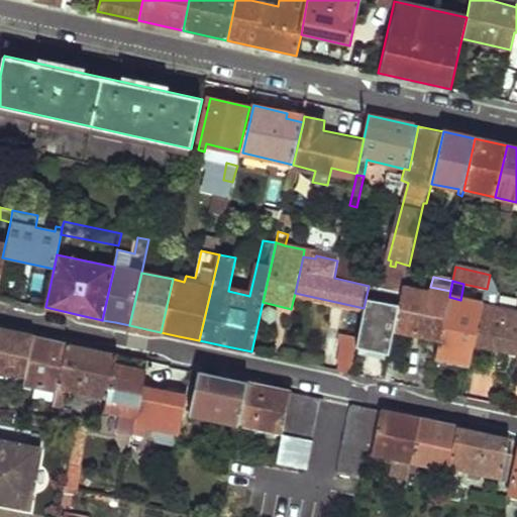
[(369,286),(364,308),(358,332),(379,336),(377,341),(392,345),(395,330),(403,294),(369,286)]
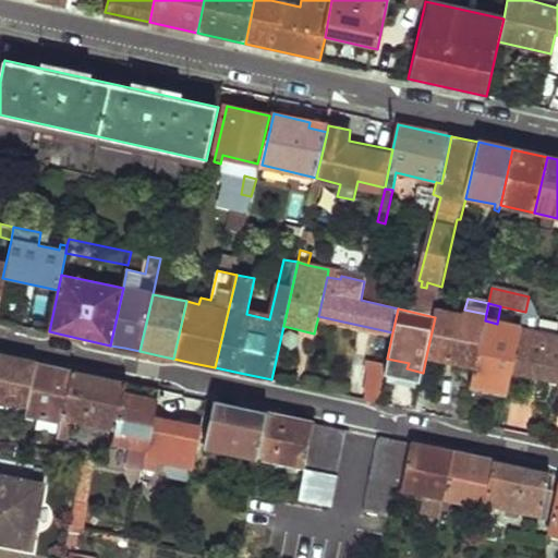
[(435,317),(426,356),(475,366),(485,320),(486,314),(464,310),(463,317),(436,312),(435,317)]
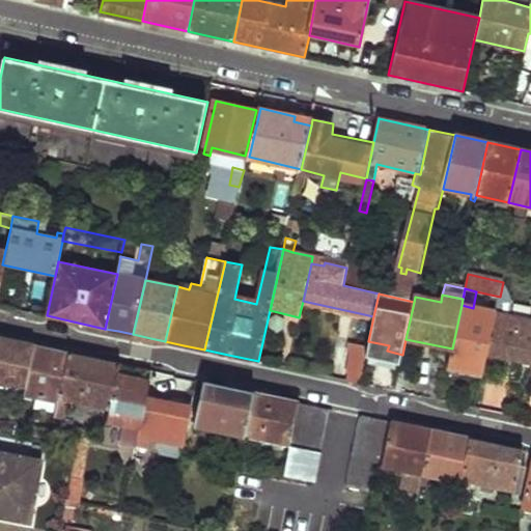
[(462,305),(452,348),(448,368),(463,371),(465,360),(484,364),(487,355),(496,313),(473,308),(462,305)]
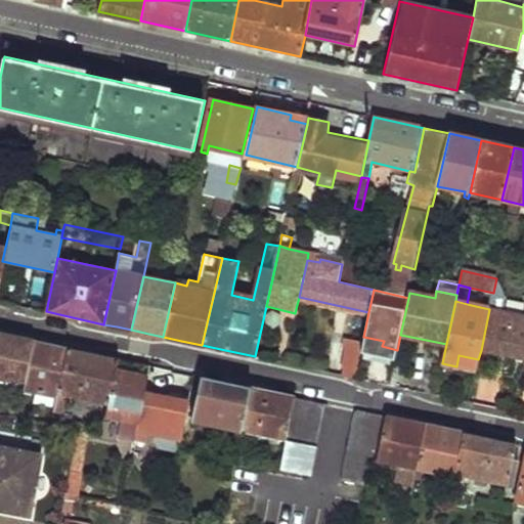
[(489,309),(481,350),(523,359),(523,312),(523,315),(489,309)]
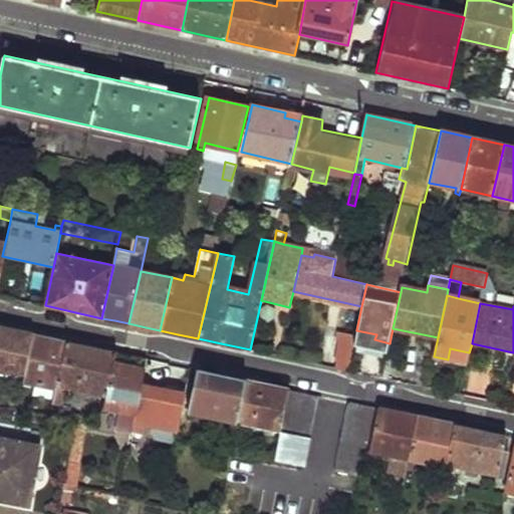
[(0,326),(0,370),(11,373),(12,368),(25,371),(32,333),(13,329),(0,326)]
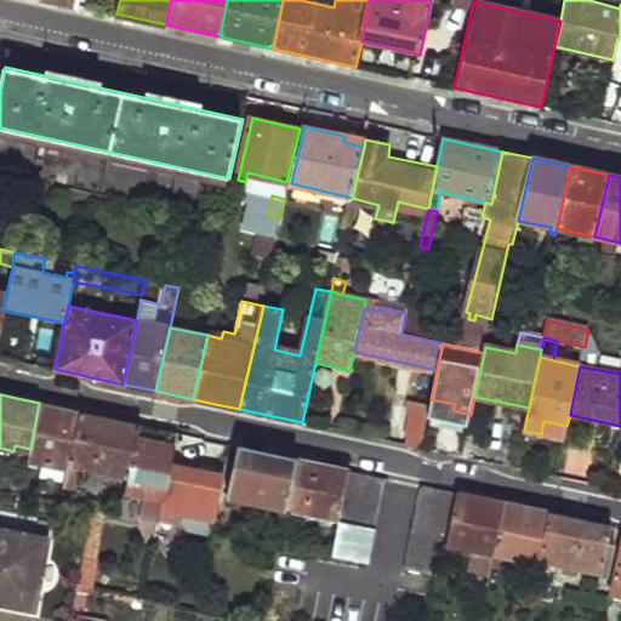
[(429,405),(427,419),(467,427),(471,415),(453,410),(455,404),(431,399),(429,405)]
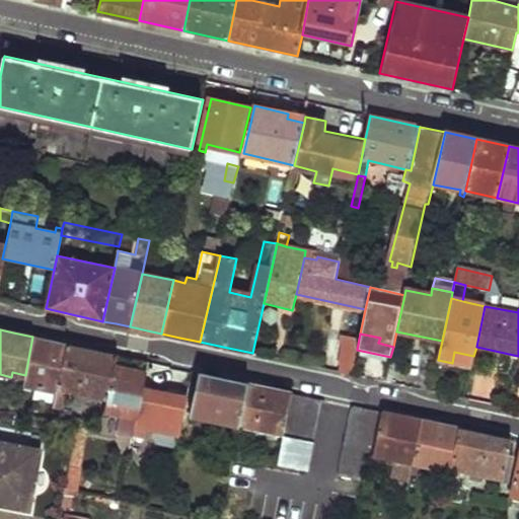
[(343,363),(341,372),(352,374),(357,350),(359,339),(346,336),(340,363),(343,363)]
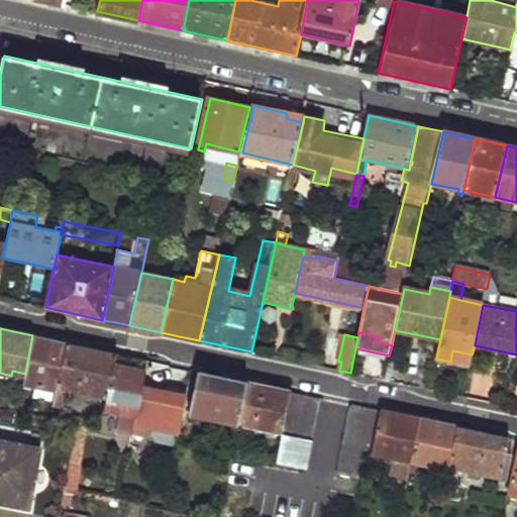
[(32,335),(25,374),(23,384),(58,391),(59,388),(67,343),(47,338),(32,335)]
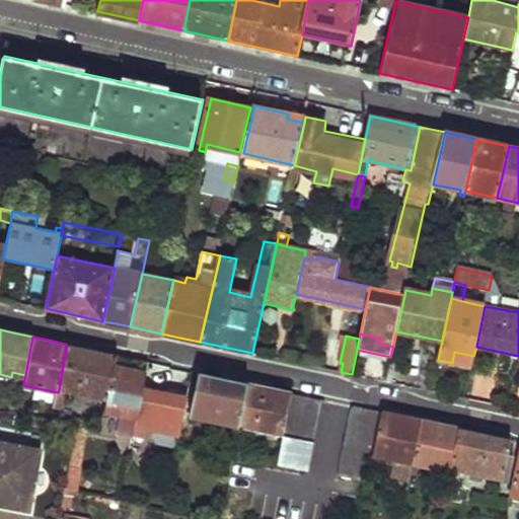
[(67,345),(59,389),(108,399),(117,367),(119,355),(90,349),(67,345)]
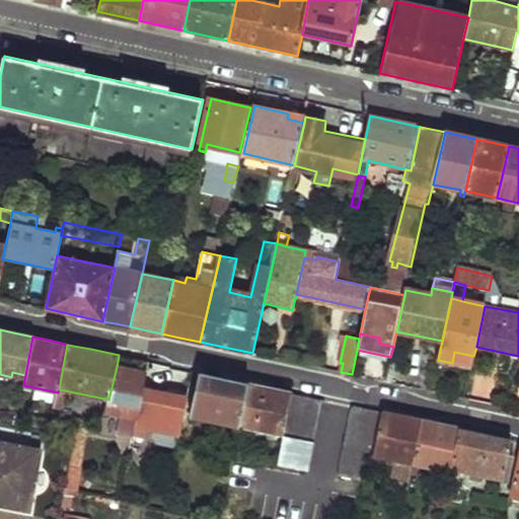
[(454,352),(452,363),(471,368),(473,356),(454,352)]
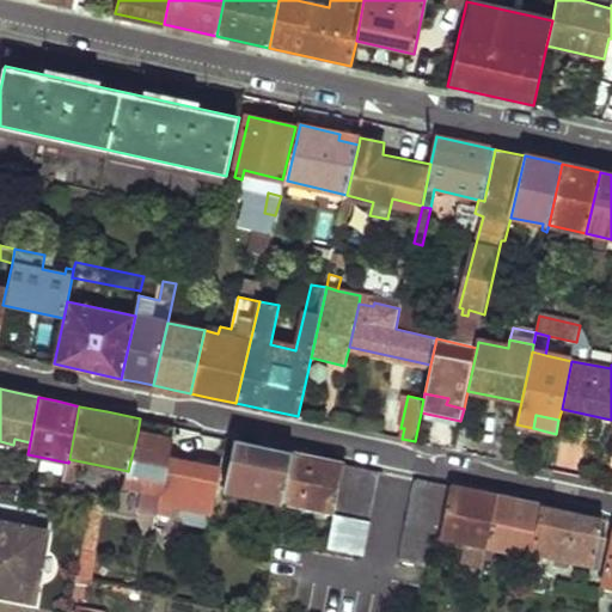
[(459,427),(454,451),(463,452),(466,428),(459,427)]
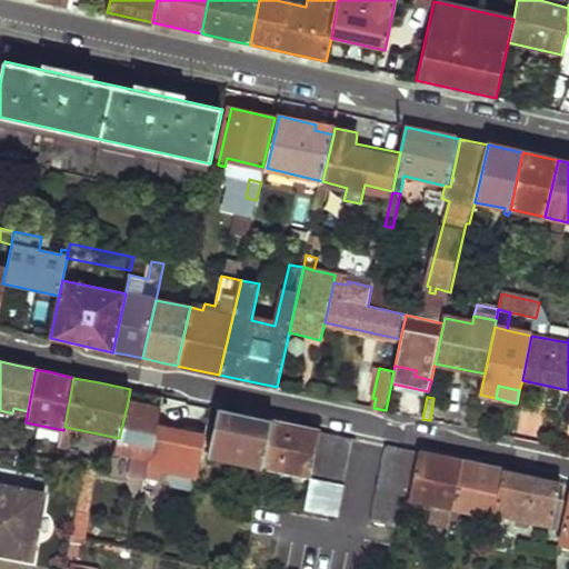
[(128,402),(119,438),(116,457),(133,461),(130,476),(146,479),(149,467),(158,426),(161,410),(128,402)]
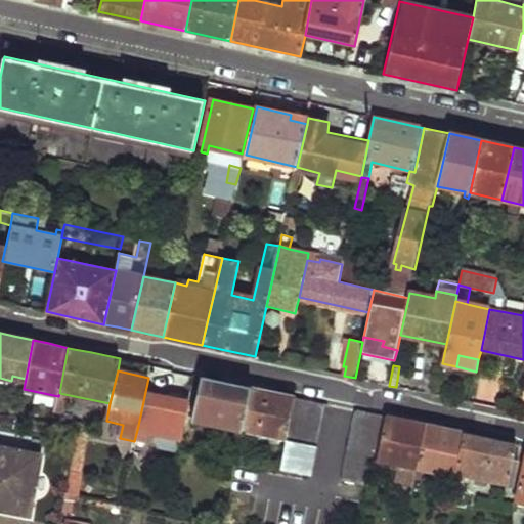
[(201,376),(191,420),(243,430),(252,387),(222,381),(201,376)]
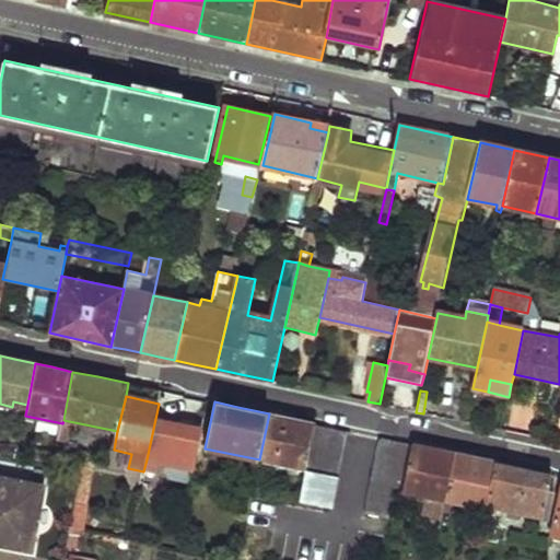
[(269,413),(259,459),(305,469),(315,423),(293,419),(269,413)]
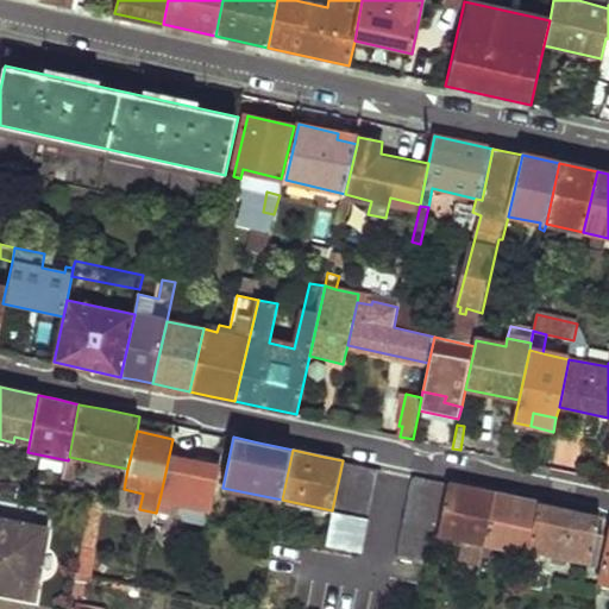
[(169,456),(159,500),(162,500),(159,514),(168,516),(170,502),(182,504),(190,498),(193,489),(215,494),(221,462),(199,456),(198,462),(169,456)]
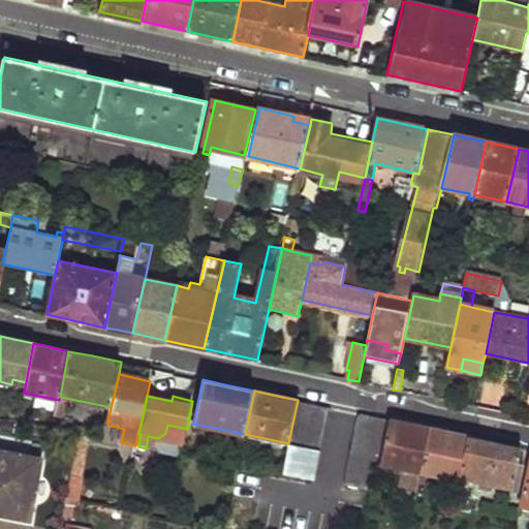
[(298,400),(288,443),(282,473),(313,479),(327,406),(298,400)]
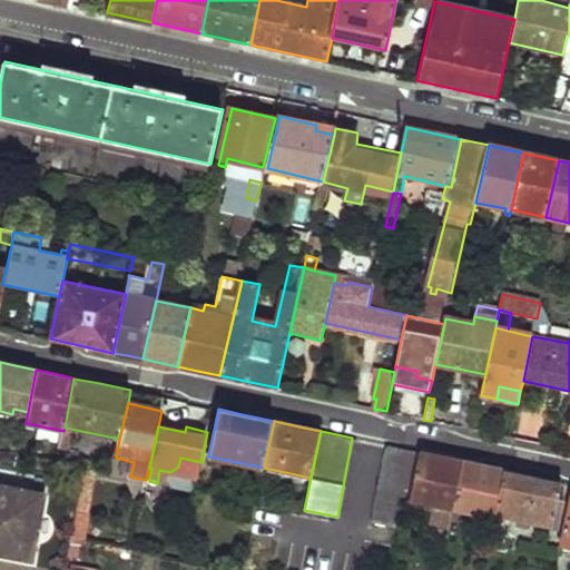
[(387,445),(373,523),(404,530),(410,501),(420,452),(387,445)]
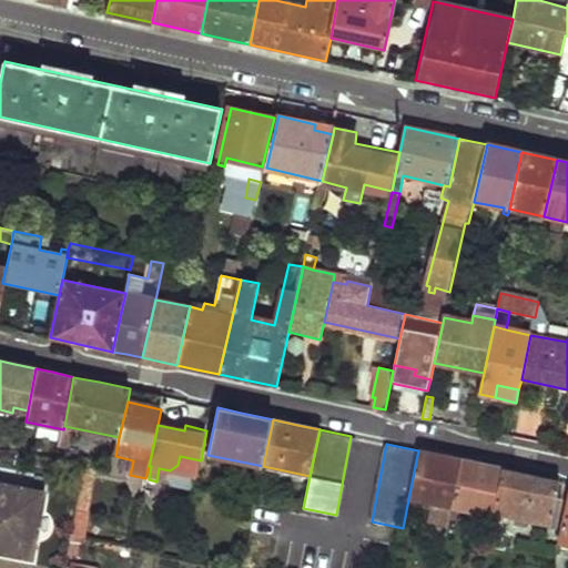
[(418,450),(408,499),(435,506),(432,525),(449,529),(454,508),(463,460),(439,456),(418,450)]
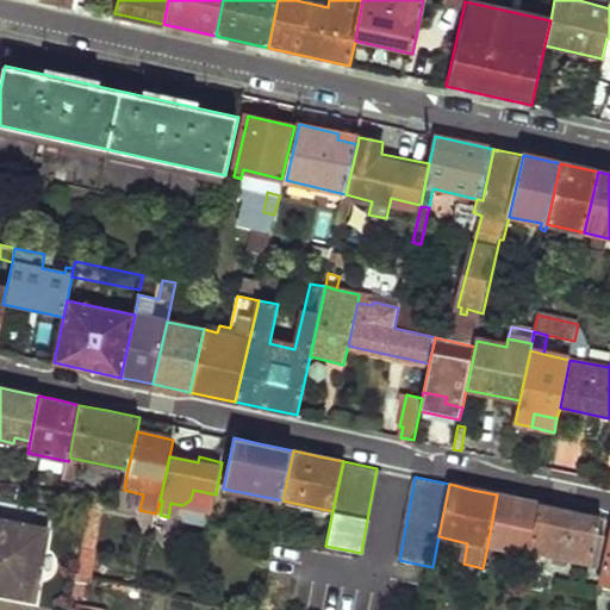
[(497,495),(487,546),(505,549),(509,530),(534,536),(541,504),(520,499),(497,495)]
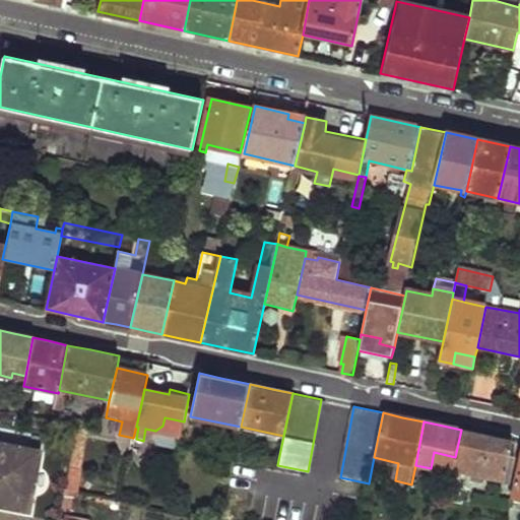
[(104,425),(103,432),(110,433),(112,427),(104,425)]
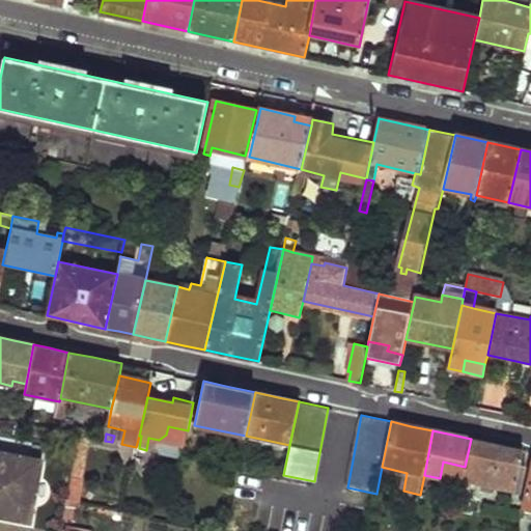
[(471,439),(465,467),(462,480),(521,492),(526,467),(521,466),(524,450),(503,446),(471,439)]
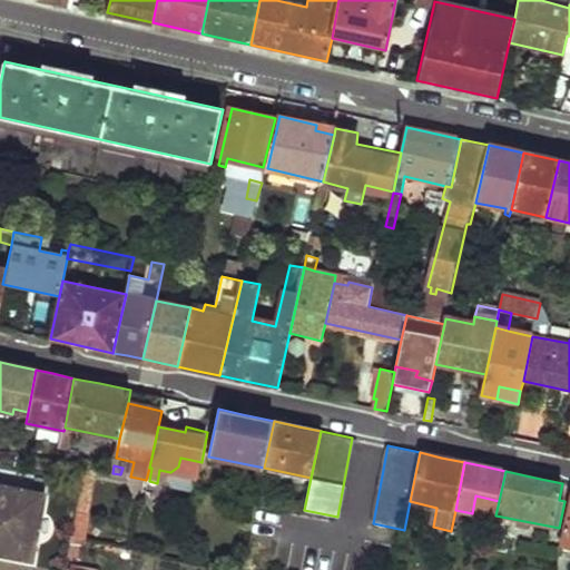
[(0,554),(29,561),(43,488),(0,479),(0,554)]
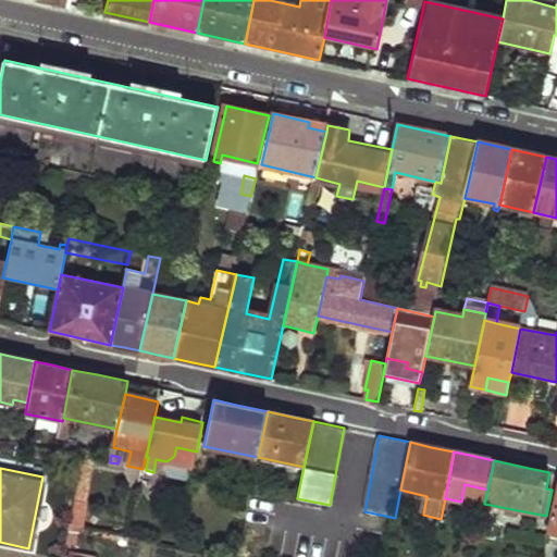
[(72,518),(85,518),(85,487),(72,487),(72,518)]
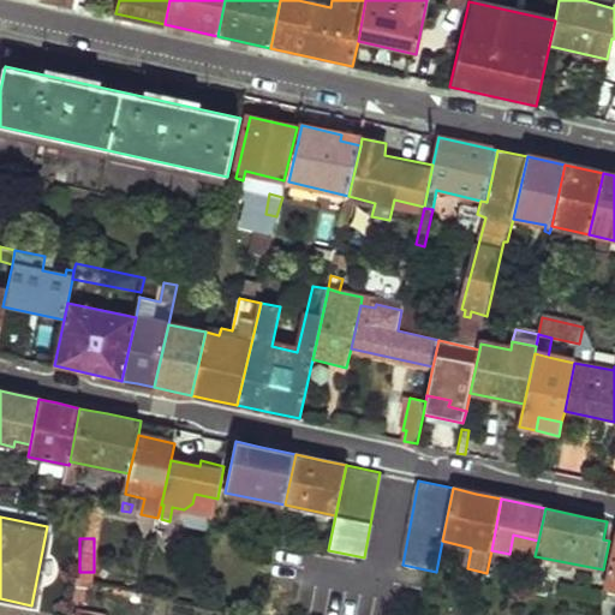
[(544,578),(541,591),(549,593),(553,578),(544,578)]
